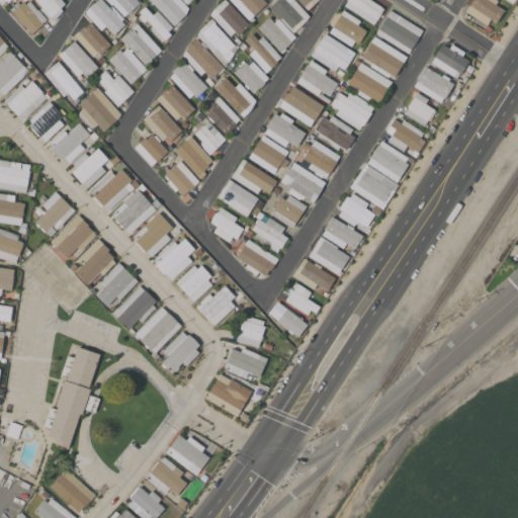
[(41,7),(34,0),(60,0),(64,4),(60,8),(62,11),(51,21),(39,9),(41,7)]
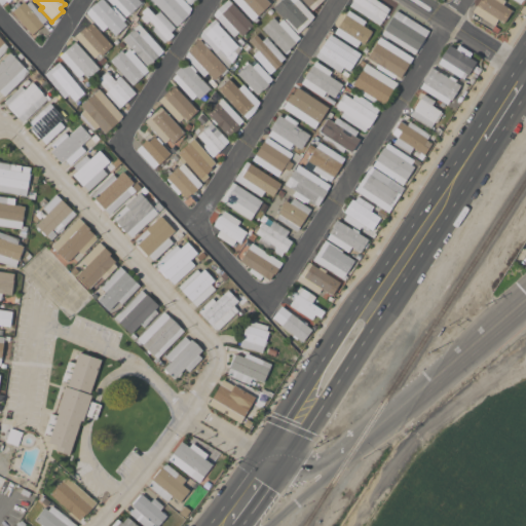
[(85,12),(89,8),(98,0),(102,0),(109,7),(113,6),(124,19),(122,21),(126,25),(114,35),(107,27),(102,31),(85,12)]
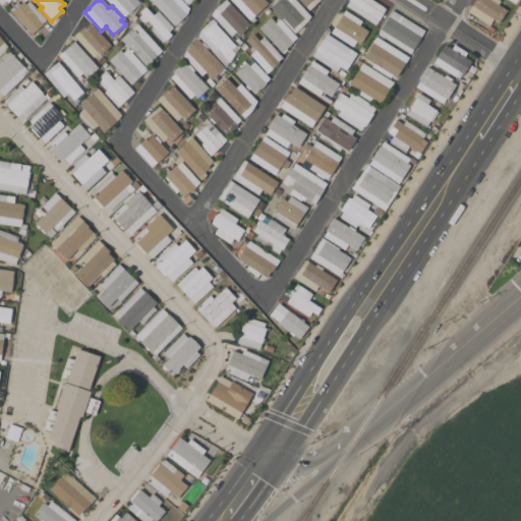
[(125,0),(129,4),(131,2),(135,6),(133,9),(134,11),(129,16),(116,1),(111,6),(106,0),(125,0)]
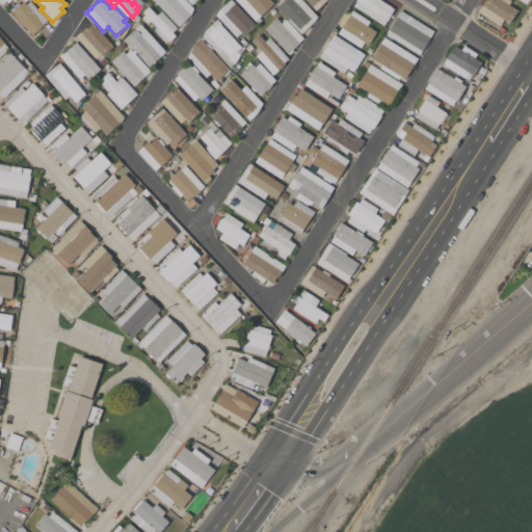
[(151,0),(176,26),(192,10),(183,0),(151,0)]
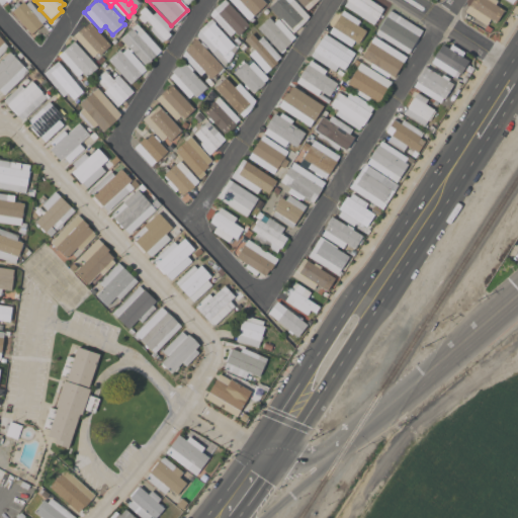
[(213,9),(223,0),(225,0),(249,24),(238,35),(234,31),(230,35),(209,14),(213,9)]
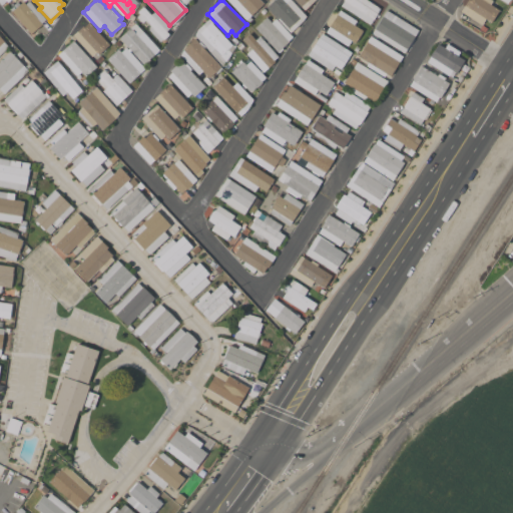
[(260,0),(263,3),(248,16),(251,19),(248,22),(246,19),(245,20),(226,0),(260,0)]
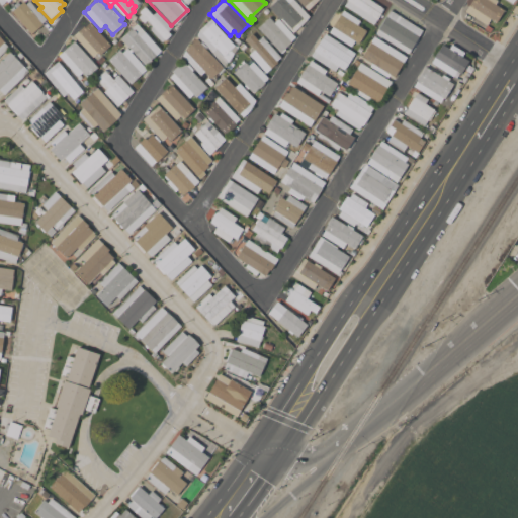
[(293,0),(309,16),(305,21),(292,32),(268,7),(275,0),(293,0)]
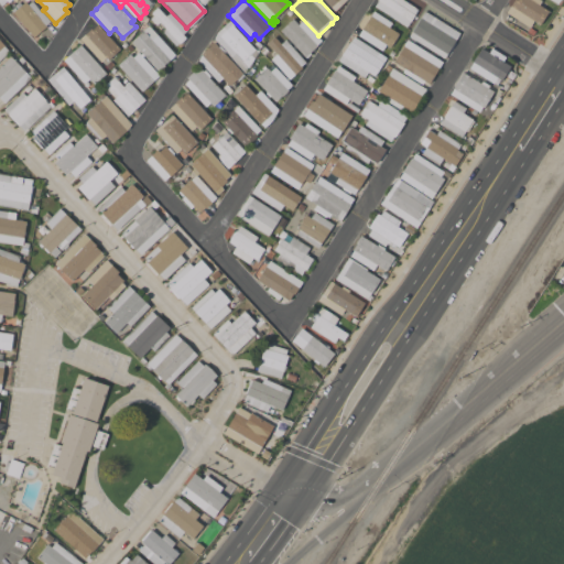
[(344,0),(334,10),(324,0),(323,0),(322,1),(321,0),(344,0)]
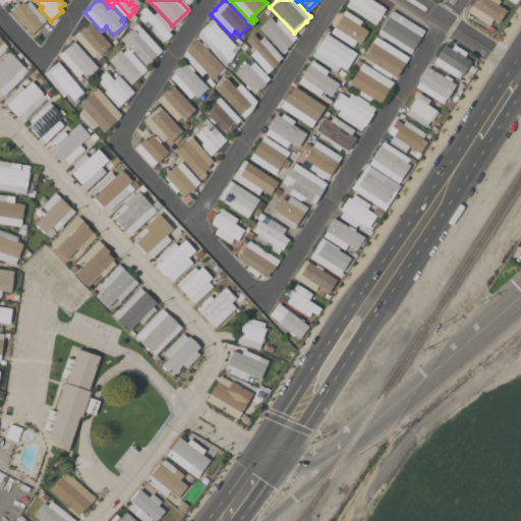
[(371,0),(386,9),(374,24),(346,6),(349,1),(348,0),(371,0)]
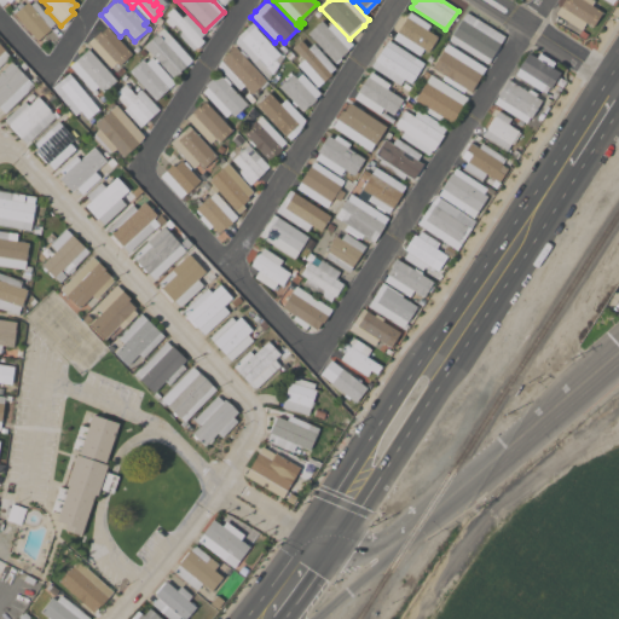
[(555,13),(563,0),(591,0),(594,1),(591,5),(601,12),(591,27),(585,23),(580,30),(555,13)]
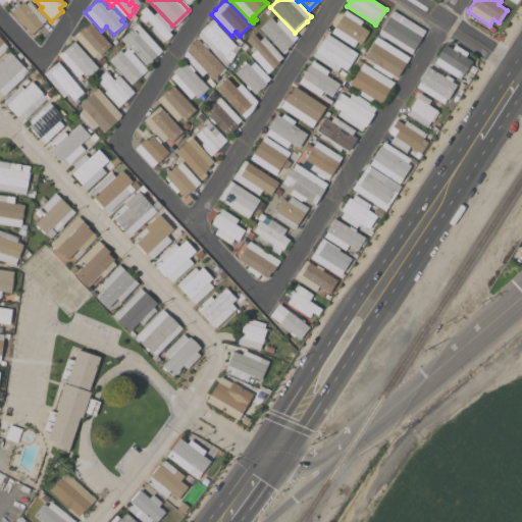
[(22,1),(25,4),(29,1),(37,10),(38,9),(46,19),(42,23),(42,24),(33,33),(32,32),(30,33),(11,11),(22,1)]
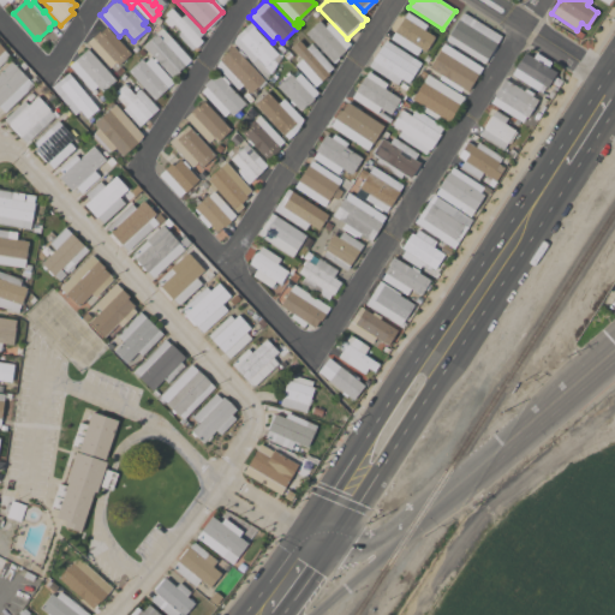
[(203,33),(198,37),(202,41),(195,47),(195,46),(191,49),(177,35),(180,31),(173,24),(169,28),(163,19),(167,17),(165,13),(171,7),(180,18),(185,12),(203,33)]
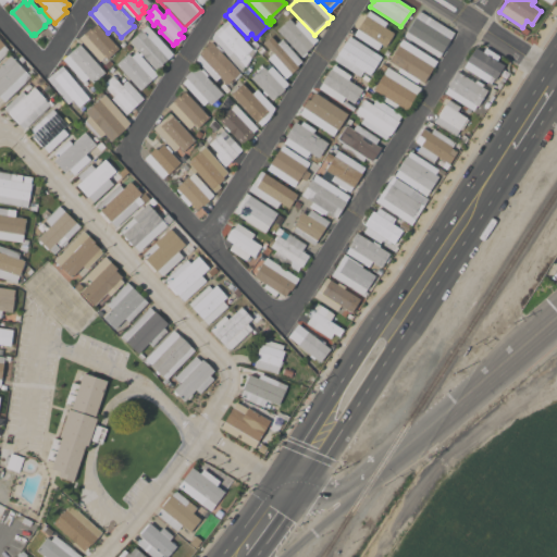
[(354,35),(368,11),(386,23),(383,27),(393,33),(384,47),(381,44),(376,50),(354,35)]
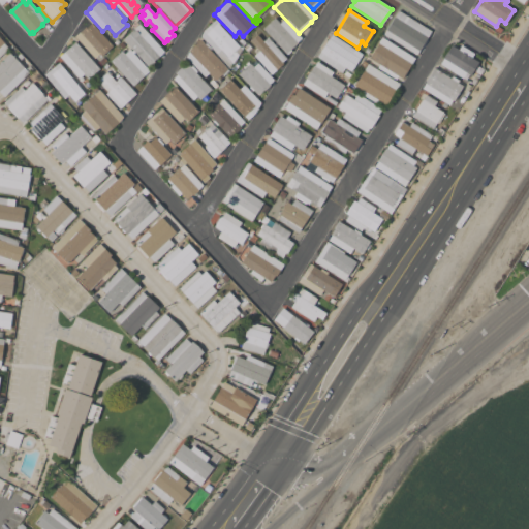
[(390,38),(389,40),(383,37),(385,35),(383,34),(398,10),(431,31),(416,55),(390,38)]
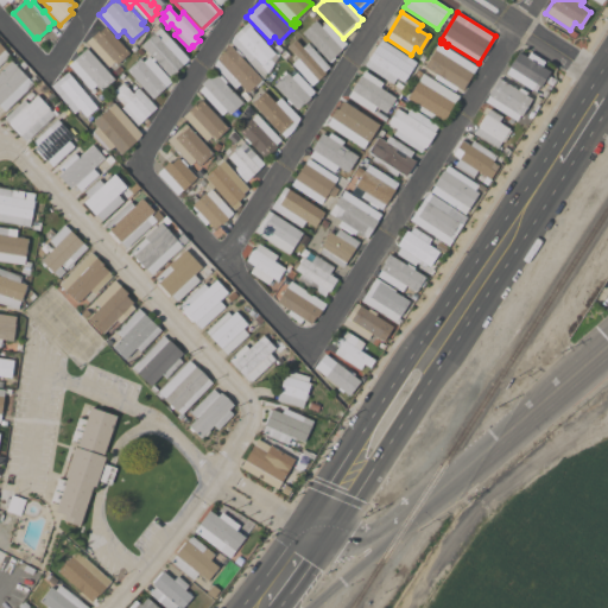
[(346,44),(341,49),(333,57),(334,58),(329,63),(302,32),(315,20),(321,26),(325,21),(346,44)]
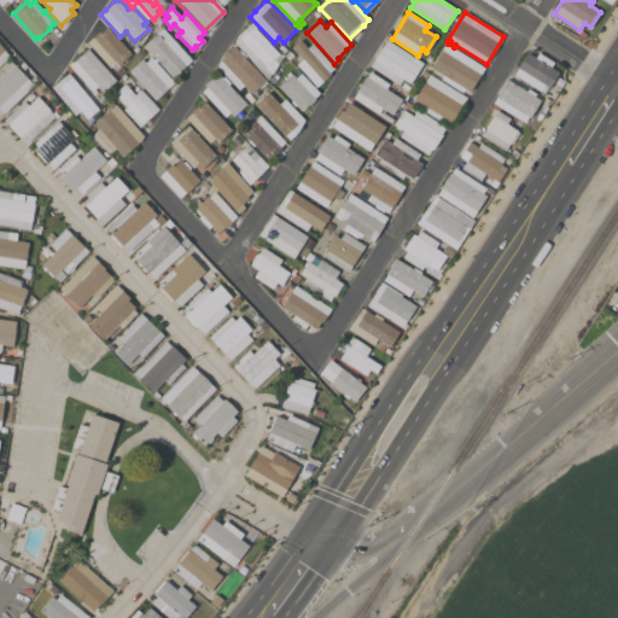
[(256,28),(255,28),(283,58),(268,80),(234,42),(237,35),(251,22),(256,28)]
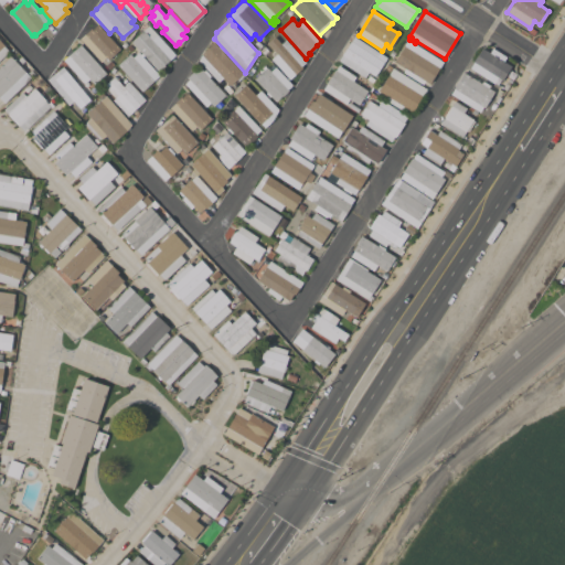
[(119,49),(108,60),(106,57),(100,62),(80,39),(91,29),(92,30),(97,24),(119,49)]
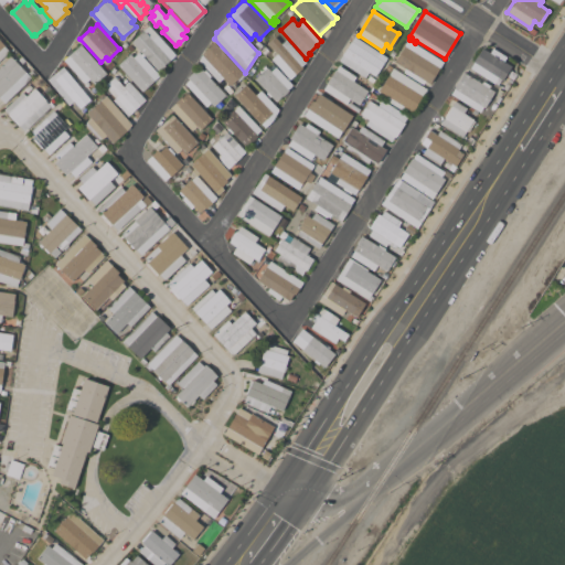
[(147,24),(173,53),(168,57),(169,59),(168,61),(169,62),(164,65),(163,64),(157,71),(130,41),(142,30),(147,24)]
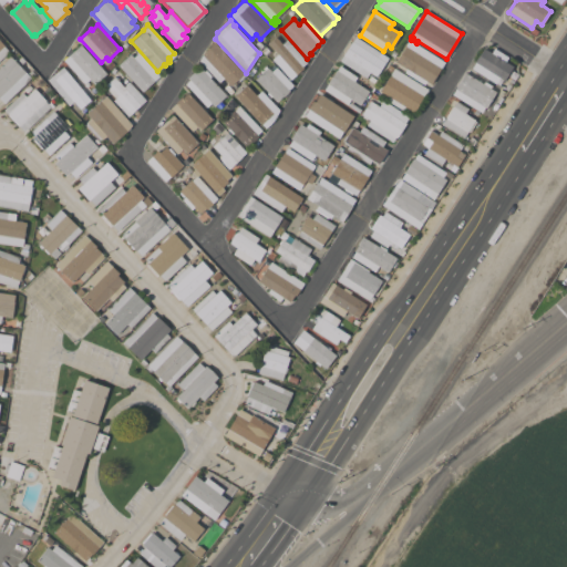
[(307,62),(301,66),(302,69),(296,74),(292,76),(275,58),(278,54),(268,43),(276,37),(281,44),(287,40),(307,62)]
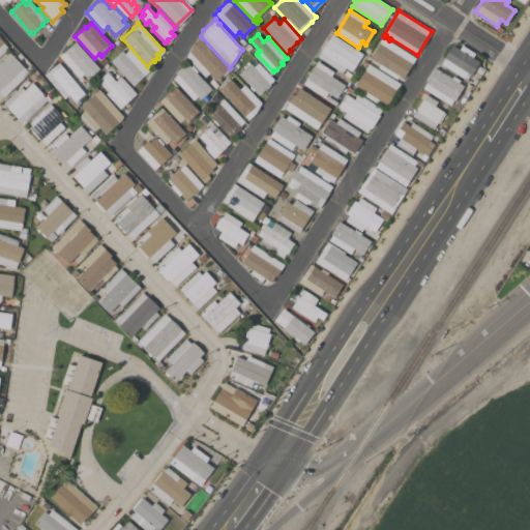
[(362,54),(351,71),(345,67),(342,72),(317,57),(331,34),(362,54)]
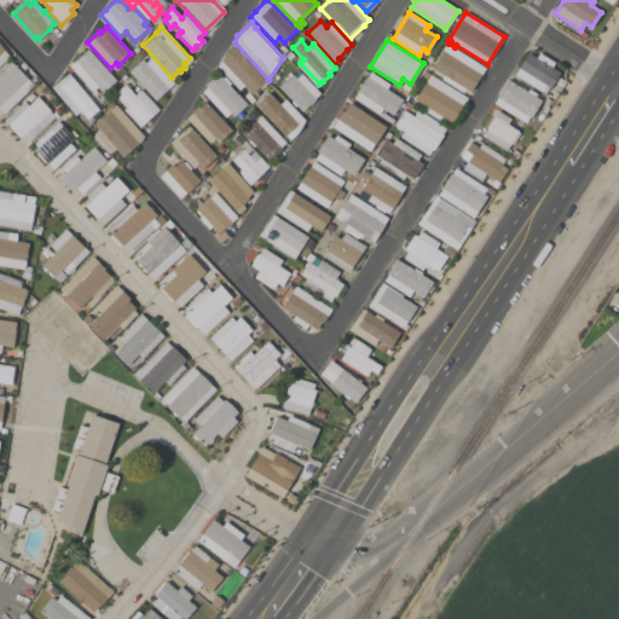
[(464,88),(462,92),(441,79),(444,75),(431,68),(446,44),(485,68),(470,92),(464,88)]
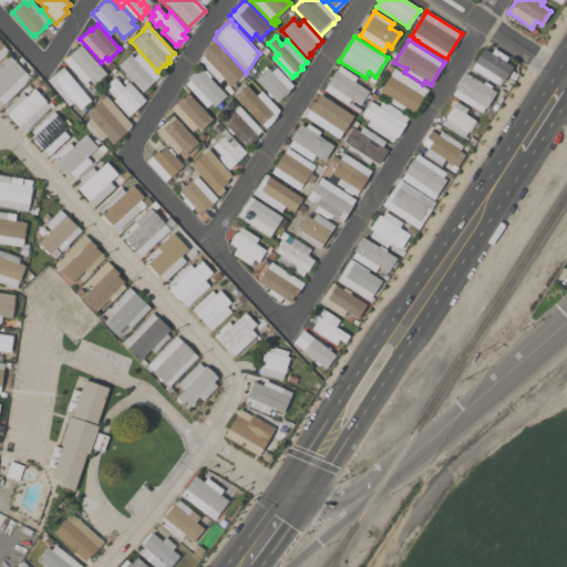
[(0,41),(3,45),(3,47),(9,52),(0,60),(0,41)]
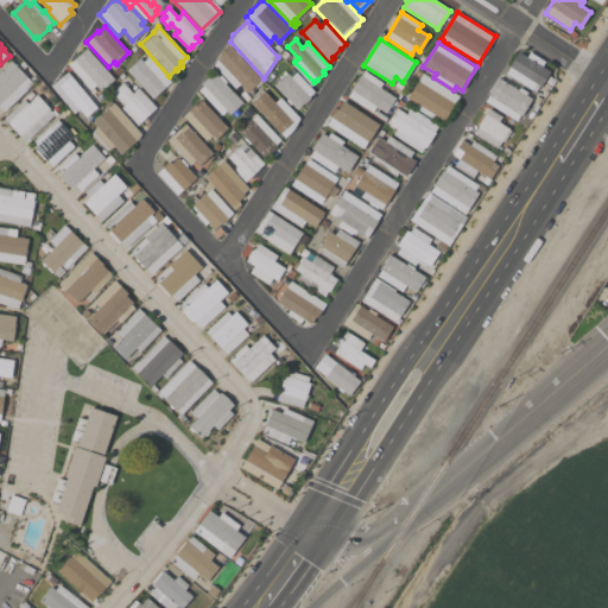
[(234,50),(236,49),(242,55),(240,57),(263,81),(257,87),(254,86),(247,93),(240,84),(234,89),(213,65),(216,58),(229,45),(234,50)]
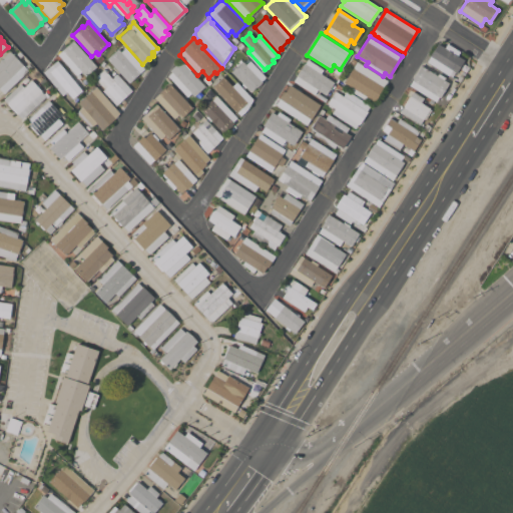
[(96,66),(85,76),(80,71),(76,75),(57,54),(72,41),(96,66)]
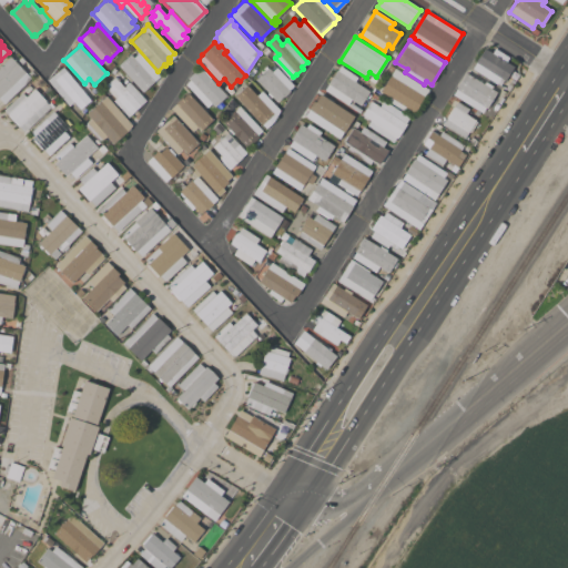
[(472,69),(476,62),(475,62),(484,48),(492,53),(495,49),(508,58),(506,62),(514,67),(505,81),(500,78),(496,84),(472,69)]
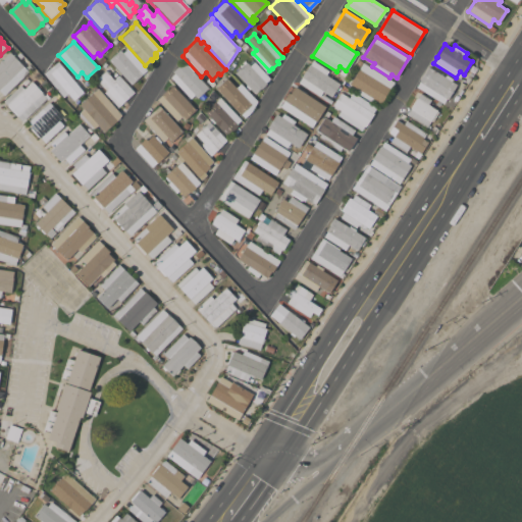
[(108,60),(119,50),(122,53),(127,48),(147,69),(131,85),(108,60)]
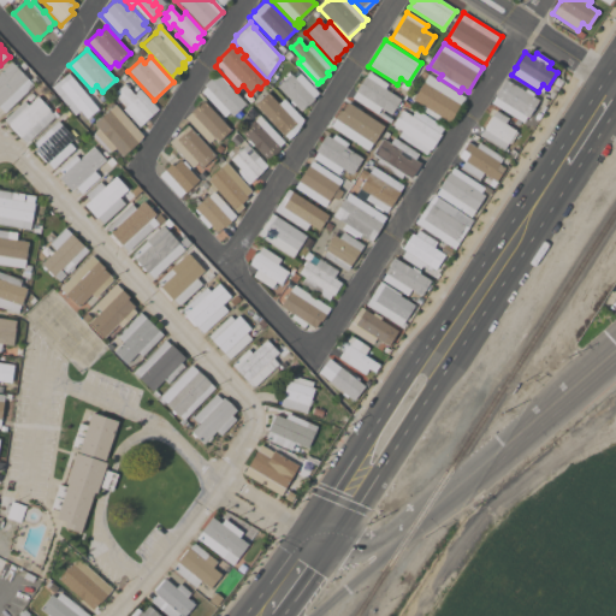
[(4,113),(0,108),(0,71),(10,61),(33,84),(4,113)]
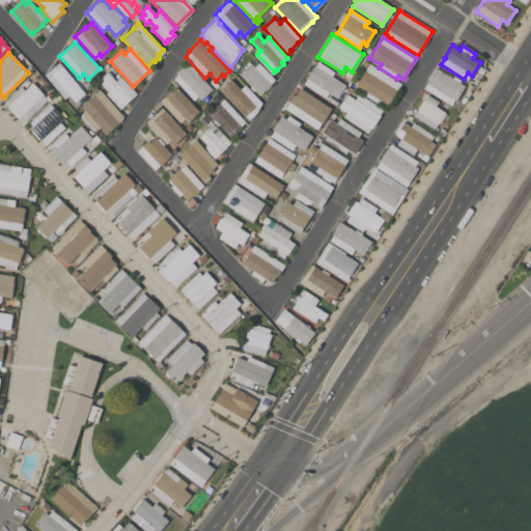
[(334,73),(331,77),(345,85),(337,99),(328,92),(325,98),(304,84),(307,79),(306,78),(314,65),(315,65),(317,61),(334,73)]
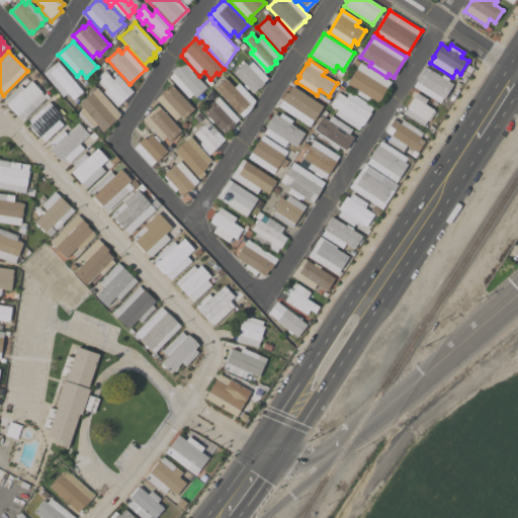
[(351,65),(355,60),(358,62),(389,81),(384,86),(385,87),(376,102),(368,97),(366,100),(352,92),(354,88),(346,83),(355,68),(351,65)]
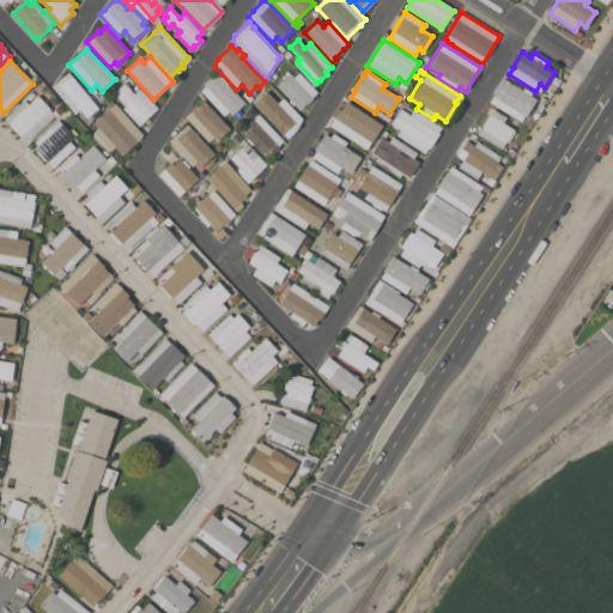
[(97,108),(86,117),(80,110),(74,115),(50,86),(67,72),(97,108)]
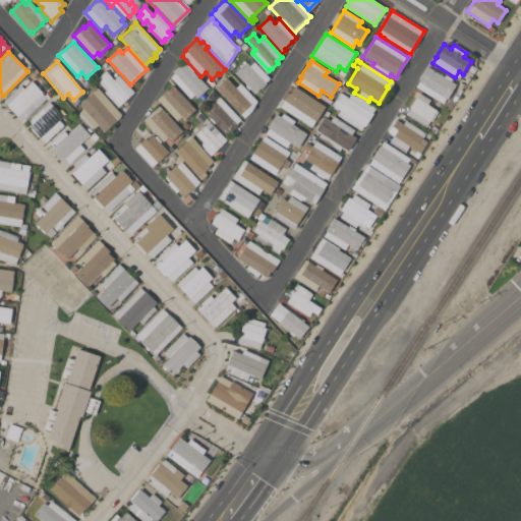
[(170,77),(174,73),(172,71),(177,66),(178,67),(184,62),(187,65),(188,64),(194,70),(192,71),(208,88),(196,98),(193,95),(189,99),(170,77)]
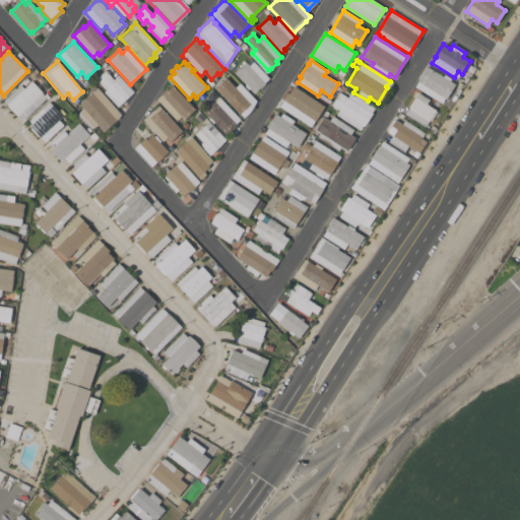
[(249,88),(248,89),(244,85),(246,84),(235,72),(245,62),(249,66),(253,62),(268,78),(264,82),(265,83),(259,88),(254,93),(249,88)]
